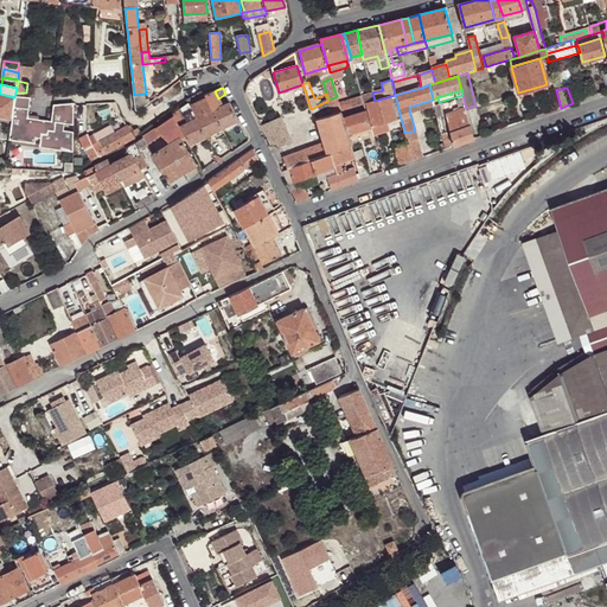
[(238,120),(230,103),(222,107),(218,98),(215,91),(205,95),(206,98),(222,128),(238,120)]
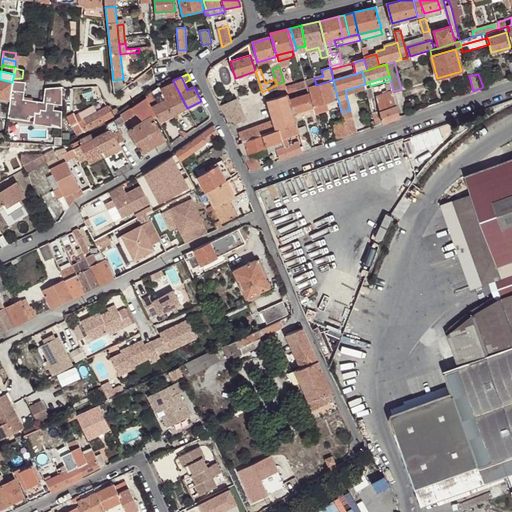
[(283,79),(284,81),(286,87),(292,85),(290,77),(283,79)]
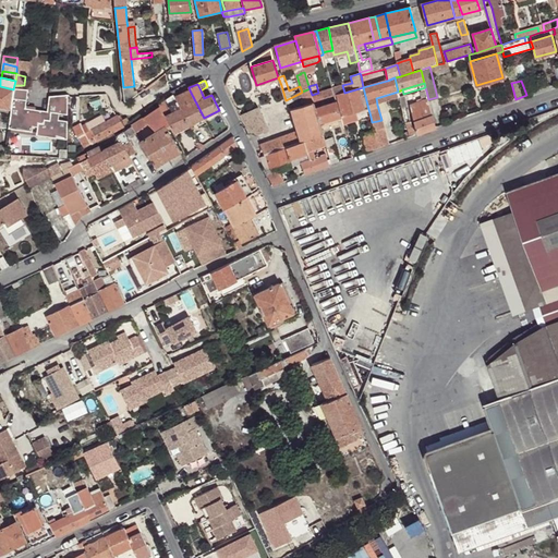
[(24,85),(14,85),(13,89),(11,109),(8,130),(67,136),(65,94),(48,95),(47,108),(25,107),(27,85),(24,85)]
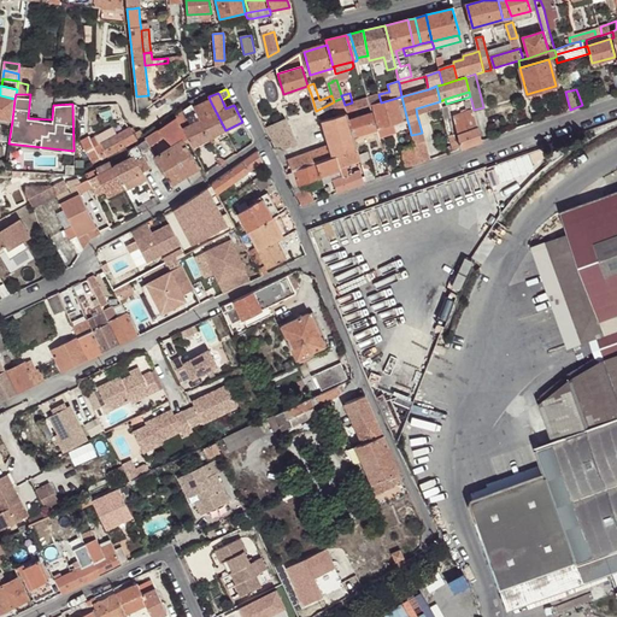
[(374,105),(381,103),(378,94),(368,98),(369,100),(370,106),(374,105)]
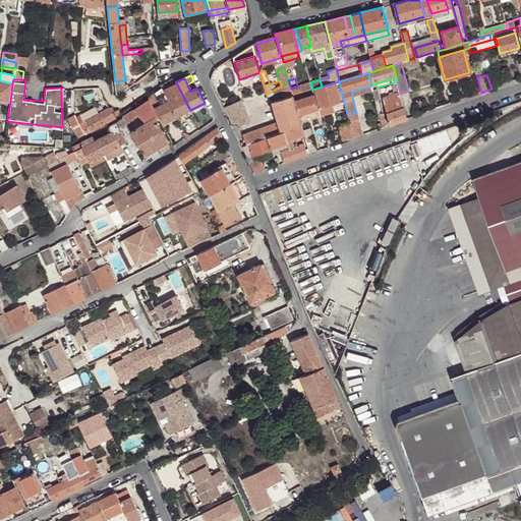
[(0,100),(10,102),(12,83),(0,80),(0,100)]
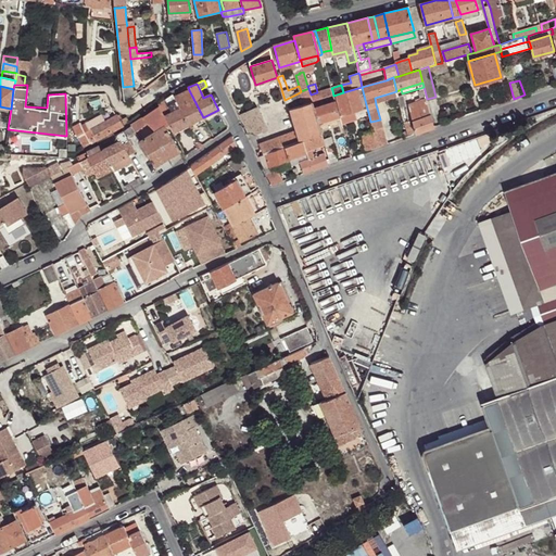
[(125,101),(129,101),(137,95),(137,90),(134,90),(134,86),(123,87),(125,101)]
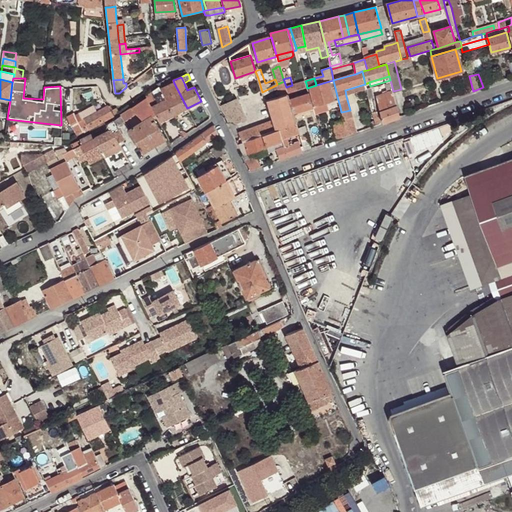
[(315,106),(338,100),(333,80),(316,85),(310,87),(315,106)]
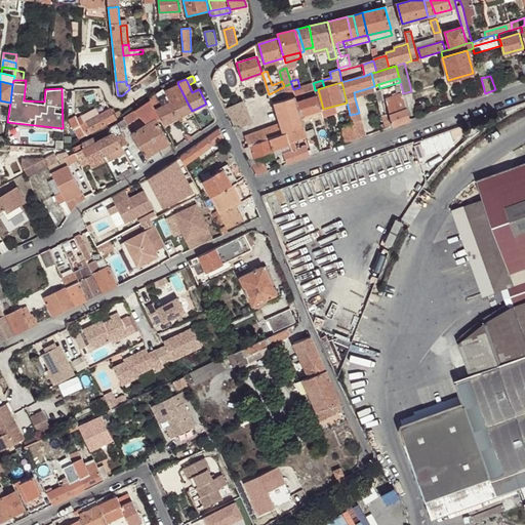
[(287,99),(295,96),(293,91),(293,89),(291,83),(284,86),(283,87),(284,91),(287,99)]
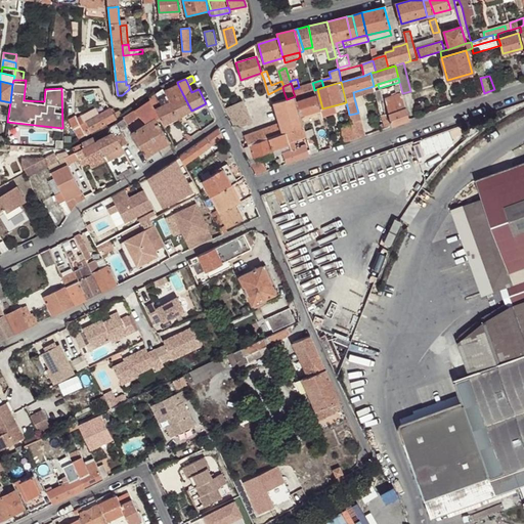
[(177,118),(191,111),(178,85),(165,91),(177,118)]
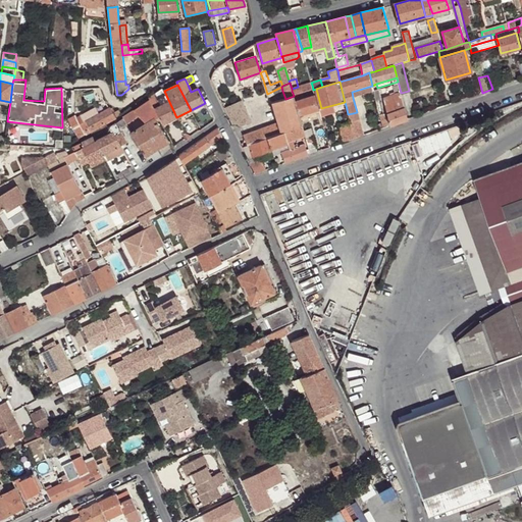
[(294,96),(313,90),(312,85),(292,91),(294,96)]
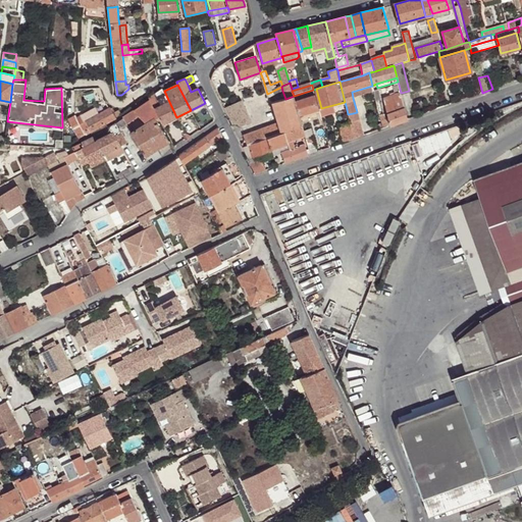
[(369,93),(373,92),(372,86),(352,92),(353,98),(369,93)]
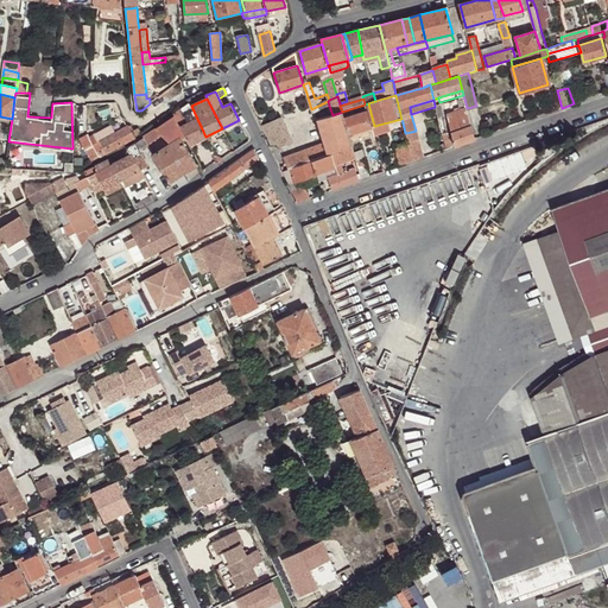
[(190,145),(206,137),(191,106),(190,105),(187,106),(173,115),(175,116),(185,137),(190,145)]
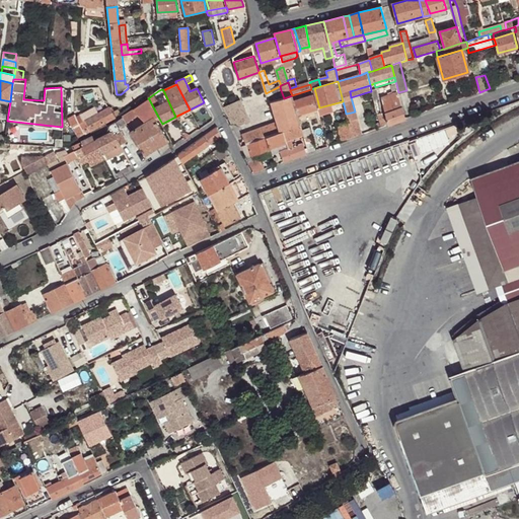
[(312,94),(311,89),(292,95),(294,100),(312,94)]
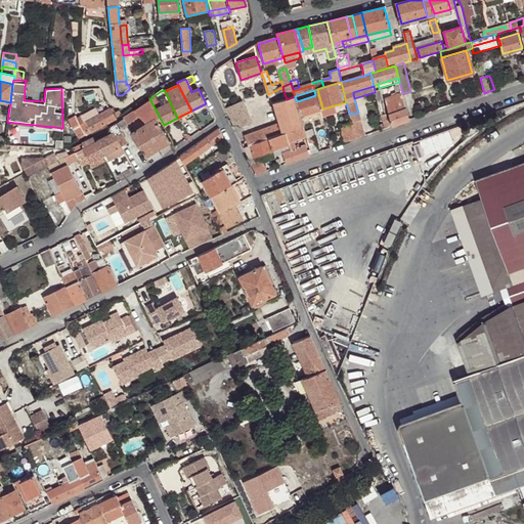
[(377,119),(382,118),(381,116),(380,108),(378,101),(375,92),(370,93),(377,119)]
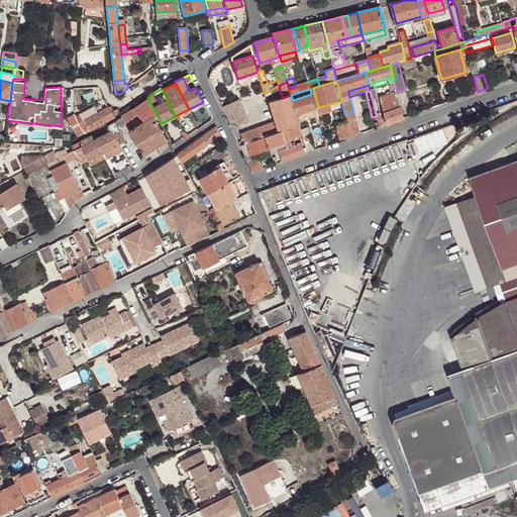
[(384,113),(400,107),(397,92),(392,94),(380,98),(384,113)]
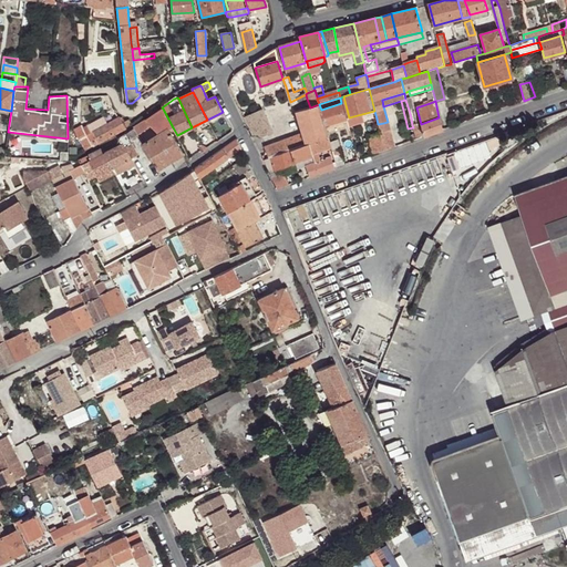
[(342,120),(346,119),(341,103),(321,110),(326,125),(342,120)]
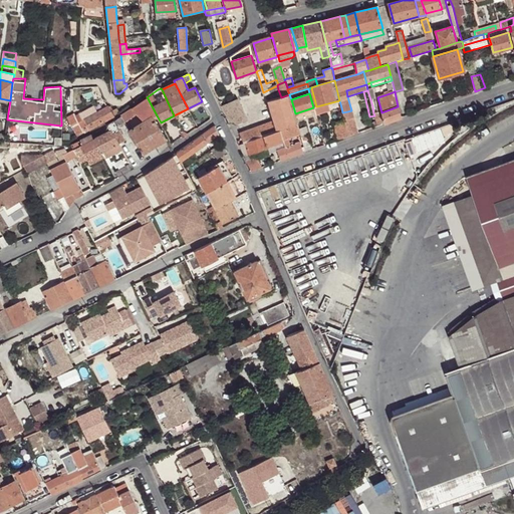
[(279,131),(298,124),(297,120),(295,113),(291,99),(289,94),(281,97),(269,100),(274,121),(278,132),(279,131)]
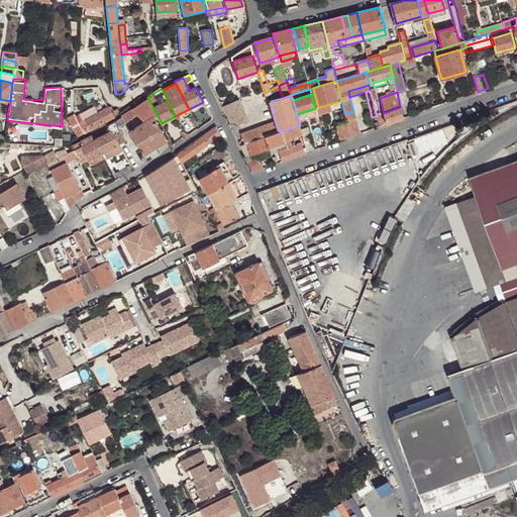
[(154,118),(158,116),(148,99),(132,110),(121,118),(125,123),(125,124),(138,115),(144,123),(130,132),(144,156),(168,140),(154,118)]
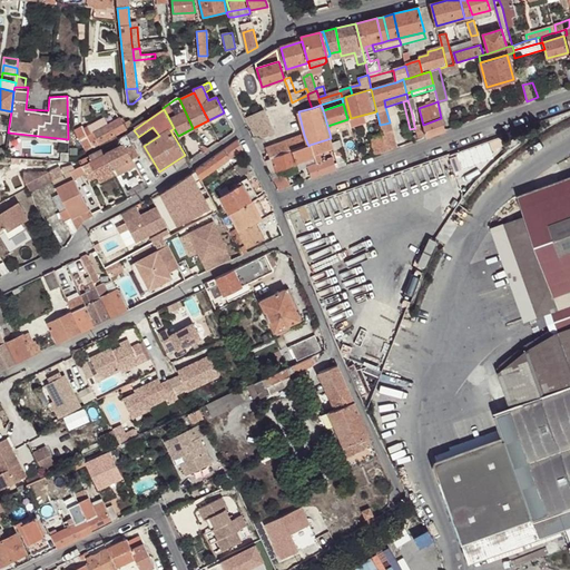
[(246,118),(254,136),(256,136),(261,137),(264,140),(274,135),(263,111),(246,118)]
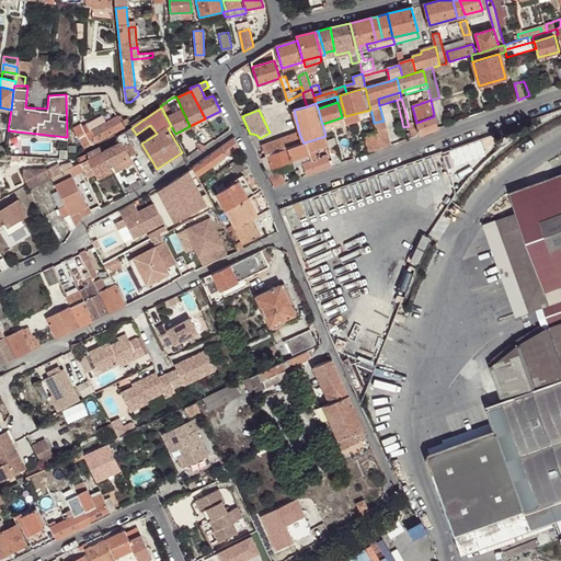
[(106,124),(91,133),(87,135),(93,146),(125,127),(125,126),(122,122),(119,116),(106,124)]
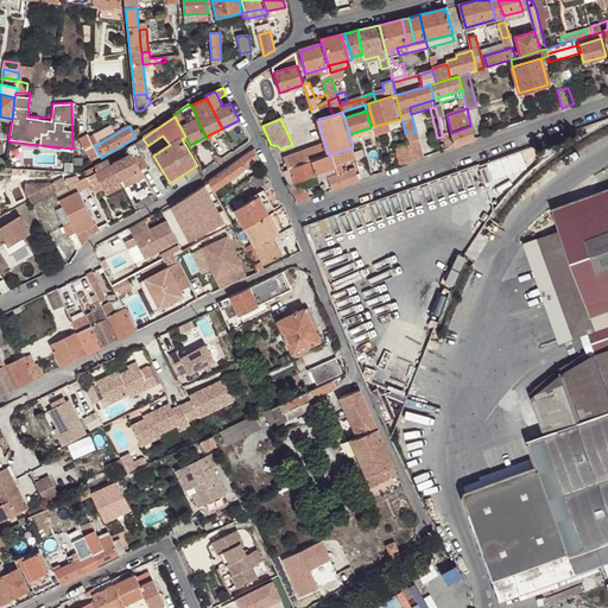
[(454,146),(474,140),(470,126),(451,133),(454,146)]
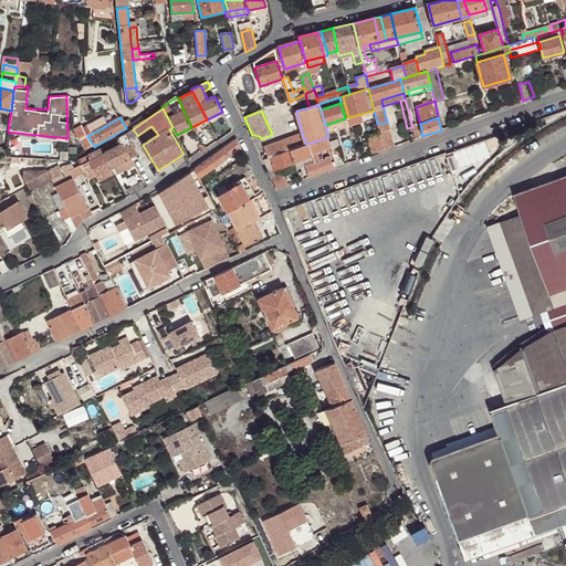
[(107,125),(103,118),(87,127),(92,134),(107,125)]
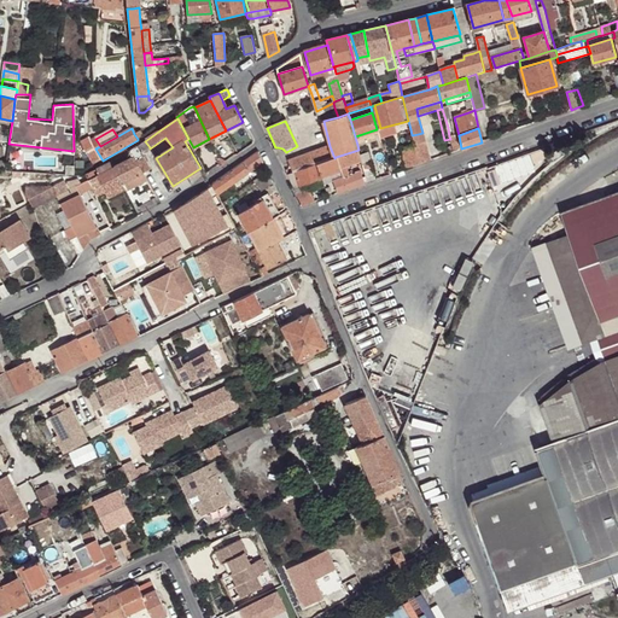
[(355,136),(357,145),(377,140),(373,130),(355,136)]
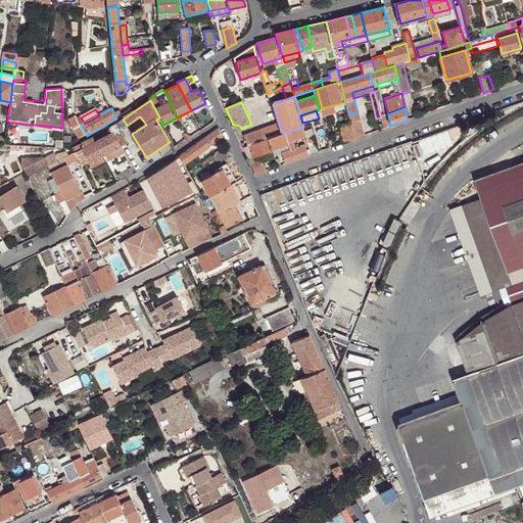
[(354,139),(364,136),(361,121),(355,123),(353,113),(348,114),(350,125),(354,139)]
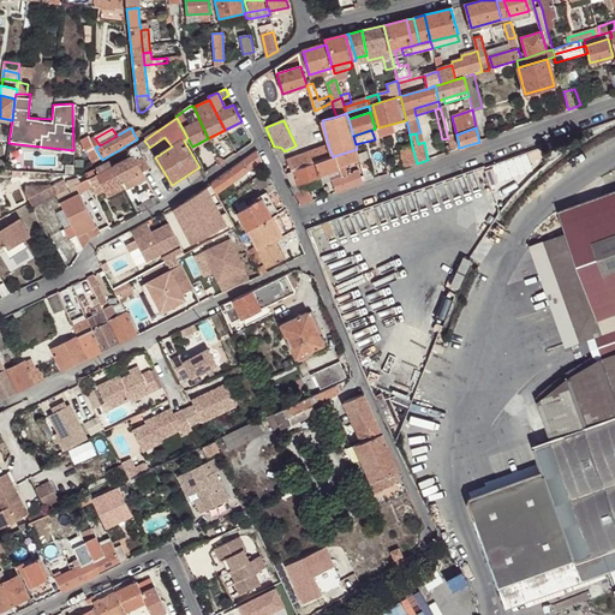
[(137,145),(129,151),(132,157),(133,156),(136,161),(143,156),(137,145)]
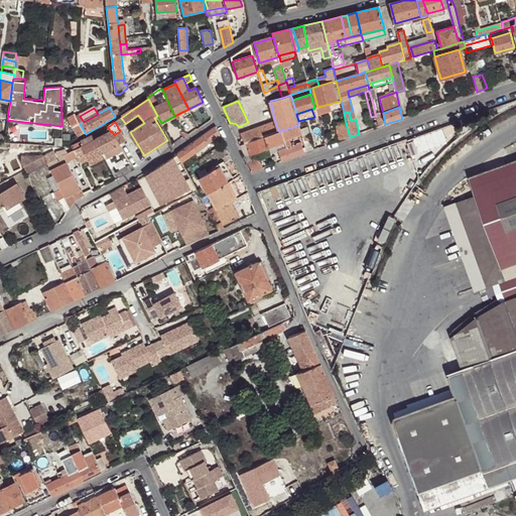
[(246,144),(265,137),(279,132),(275,122),(243,133),(242,133),(242,136),(241,140),(239,142),(240,146),(246,144)]
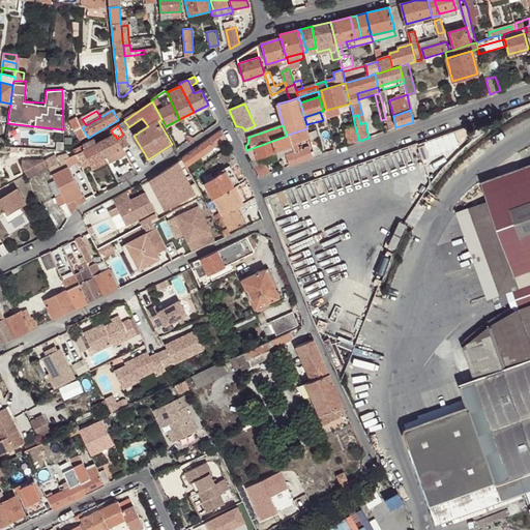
[(349,145),(359,141),(355,126),(344,129),(349,145)]
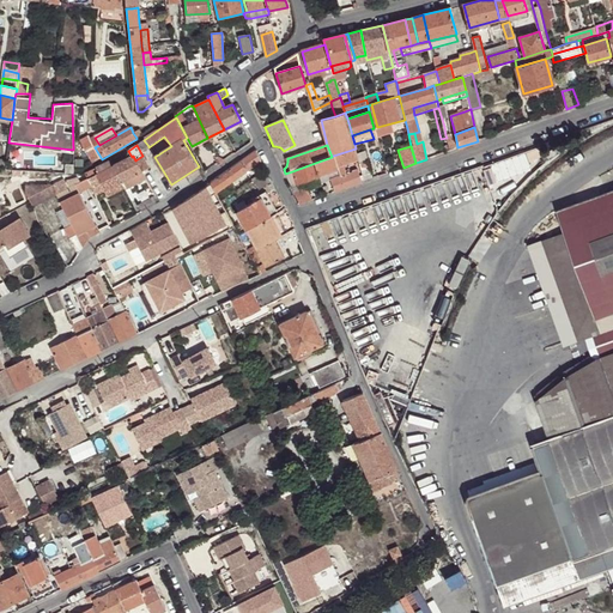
[(102,159),(95,147),(87,152),(95,164),(102,159)]
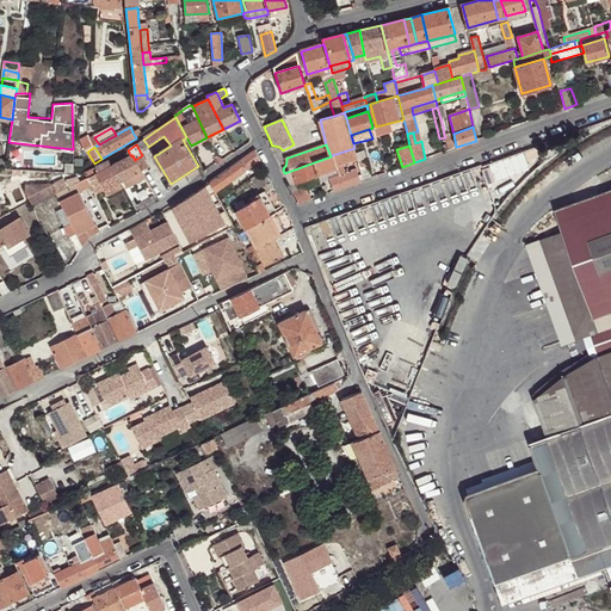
[(341,164),(357,159),(355,148),(332,155),(335,166),(341,164)]
